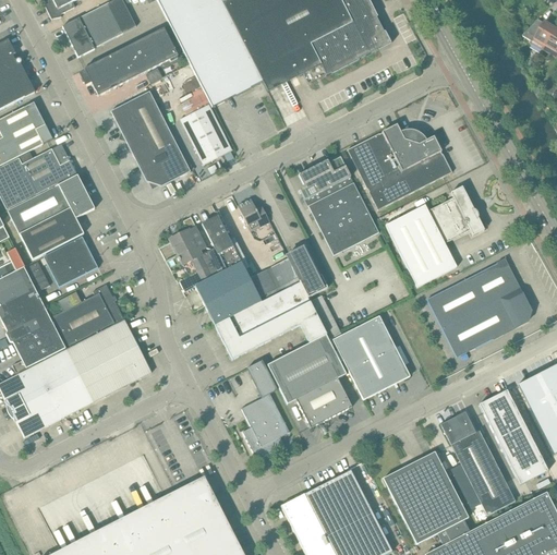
[(49,0),(49,1),(46,4),(52,17),(59,15),(62,15),(61,12),(76,5),(73,0),(49,0)]
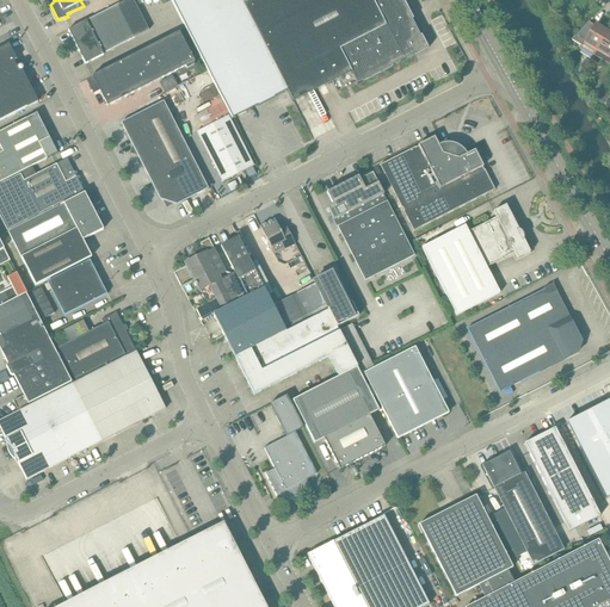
[(121,0),(69,28),(86,61),(104,51),(104,50),(136,35),(151,28),(136,0),(121,0)]
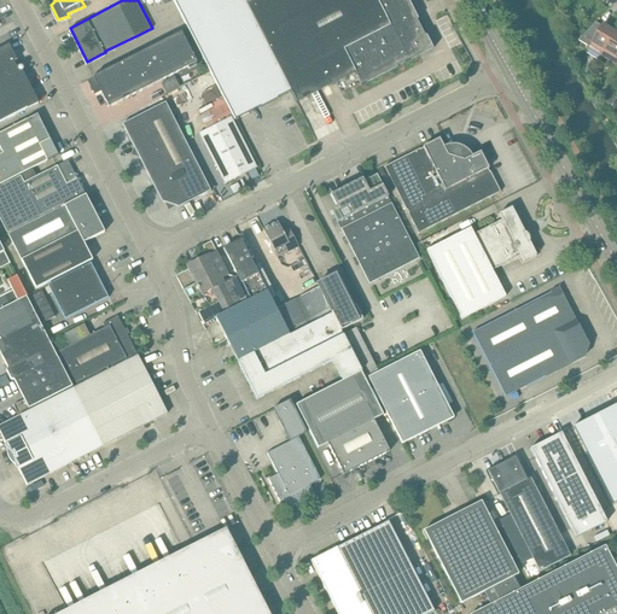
[(176,0),(232,109),(233,113),(236,117),(291,88),(297,100),(298,100),(321,88),(336,81),(337,80),(342,91),(354,85),(358,83),(361,81),(362,82),(367,80),(367,81),(403,63),(403,60),(419,52),(420,54),(421,53),(435,47),(428,34),(428,33),(426,34),(414,11),(415,11),(409,0),(176,0)]
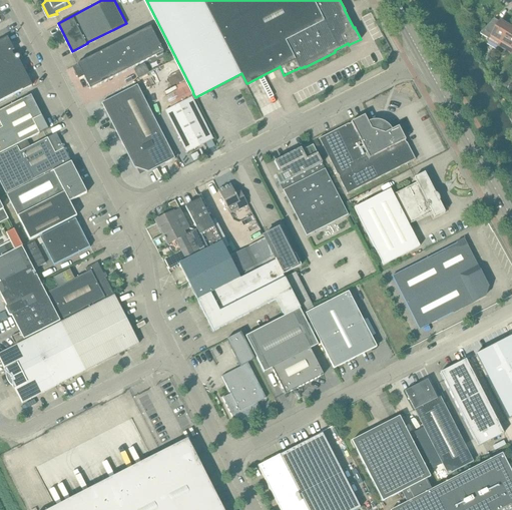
[(489,22),(481,31),(490,36),(490,37),(500,43),(511,25),(511,22),(502,17),(501,19),(495,15),(489,22)]
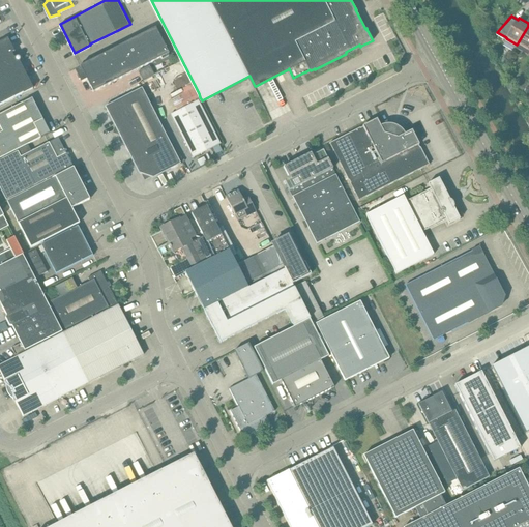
[(170,52),(164,39),(169,36),(162,23),(118,45),(131,70),(163,55),(164,57),(169,54),(168,52),(170,52)]
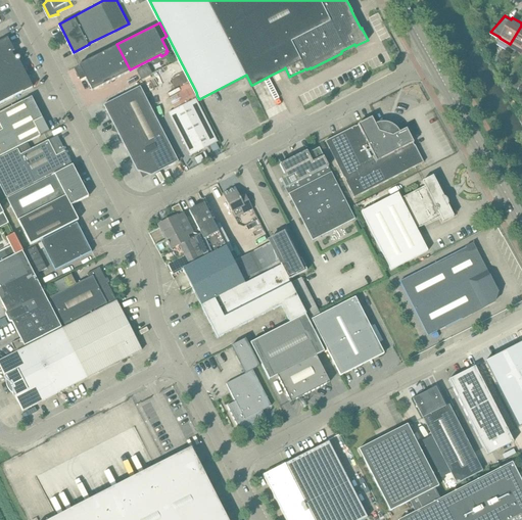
[(521,26),(510,44),(520,50),(521,51),(521,26)]
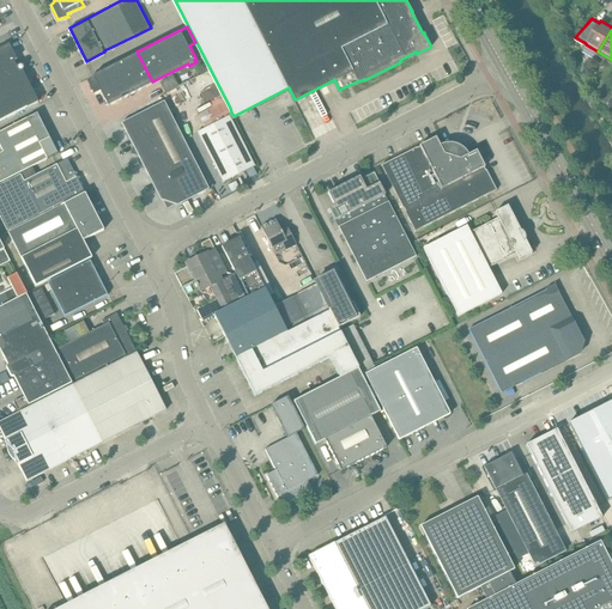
[(0,46),(0,119),(34,102),(40,99),(23,67),(24,67),(24,66),(25,66),(25,65),(24,65),(24,64),(24,62),(23,62),(22,62),(20,62),(17,58),(10,42),(0,46)]
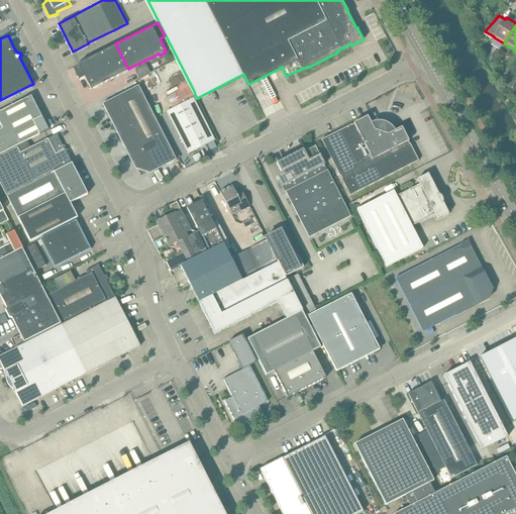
[(85,75),(92,88),(128,69),(115,43),(79,63),(80,64),(74,67),(79,78),(85,75)]
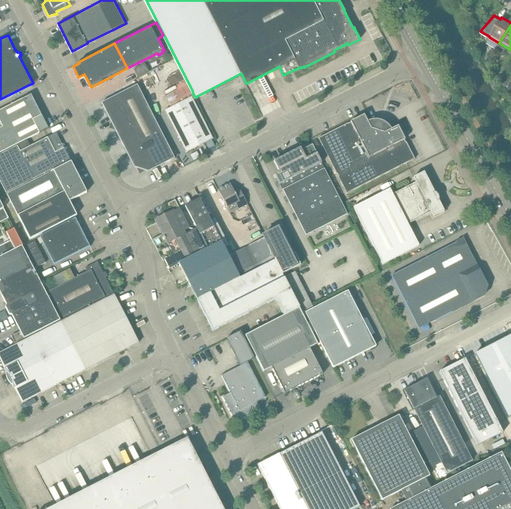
[(116,128),(121,137),(156,119),(138,82),(102,101),(112,120),(110,126),(116,128)]
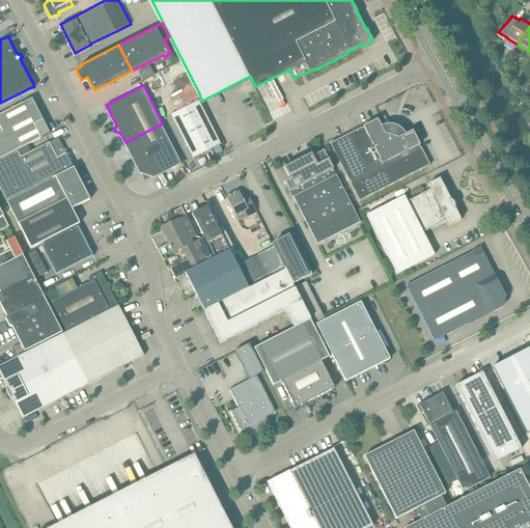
[(184,87),(173,93),(178,102),(189,95),(184,87)]
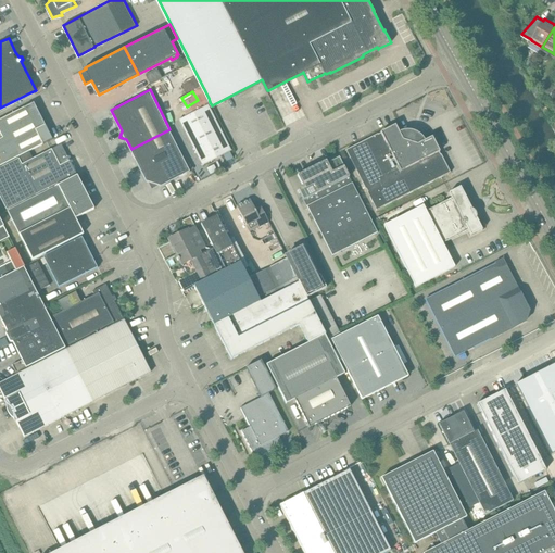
[(0,117),(0,128),(3,136),(14,156),(53,137),(35,100),(0,117)]
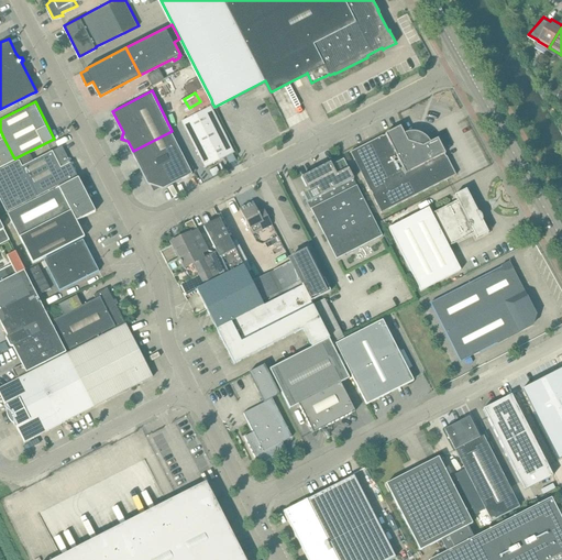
[(182,119),(206,165),(234,150),(211,103),(182,119)]
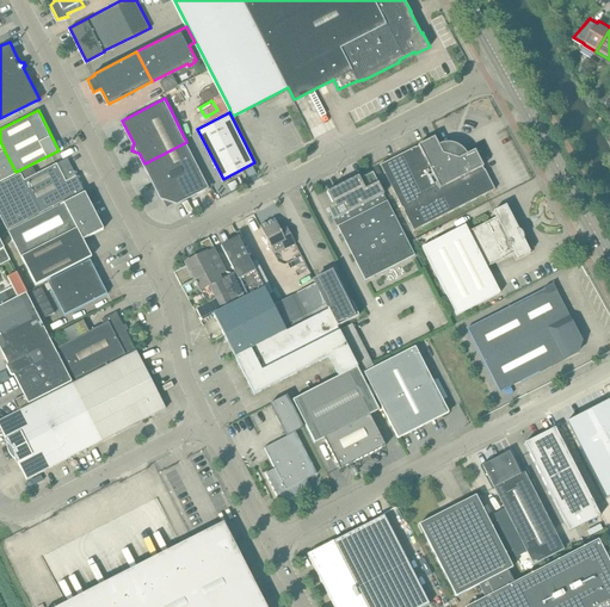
[(381,162),(384,171),(414,228),(495,187),(475,148),(468,152),(466,148),(463,146),(461,143),(457,142),(455,141),(454,141),(450,140),(447,140),(443,141),(439,142),(436,135),(419,143),(417,144),(381,162)]
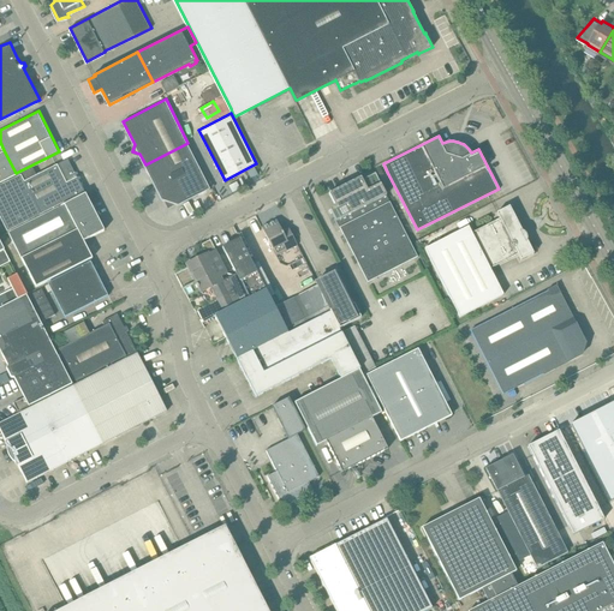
[(176,202),(179,203),(210,187),(188,143),(145,165),(162,198),(166,199),(170,205),(176,202)]
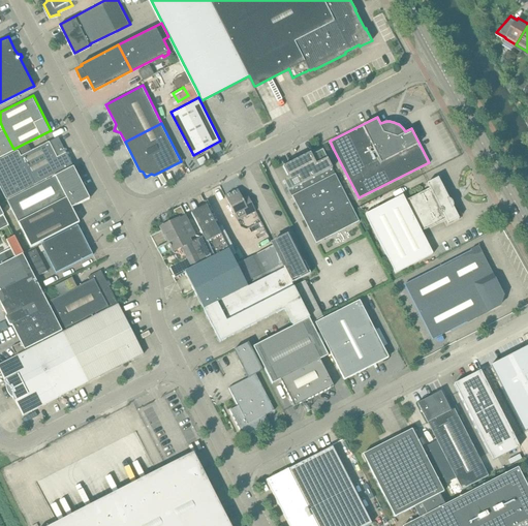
[(3,129),(0,130),(0,155),(13,149),(3,129)]
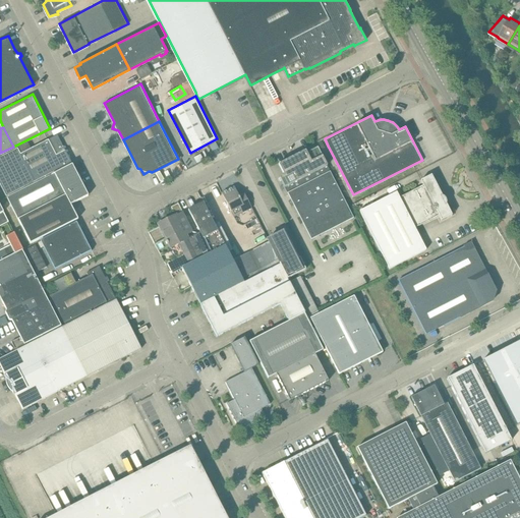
[(60,136),(55,134),(48,137),(32,147),(20,152),(18,147),(0,155),(0,180),(7,194),(71,161),(72,161),(65,147),(60,136)]
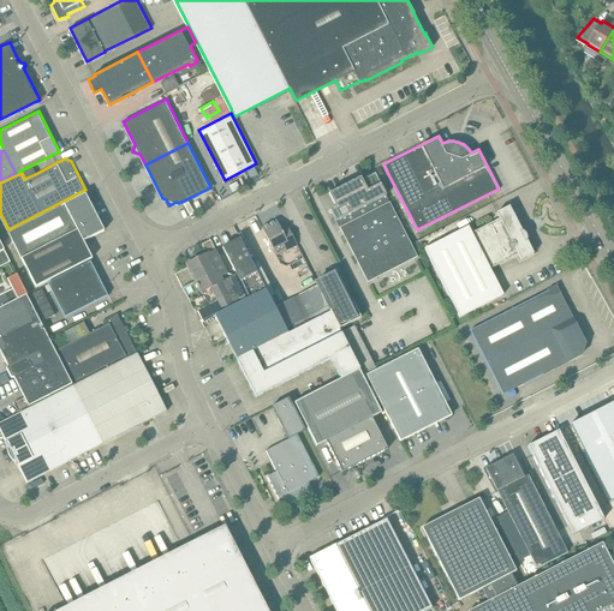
[(331,207),(362,267),(368,280),(418,255),(376,172),(363,178),(362,175),(329,191),(337,204),(331,207)]
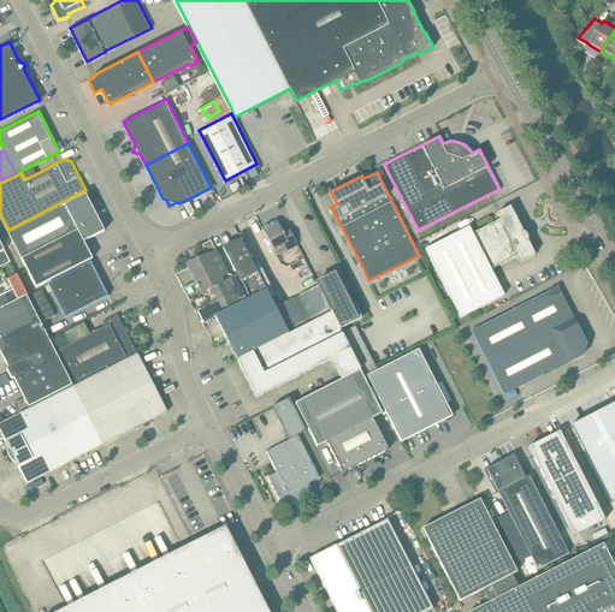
[(37,285),(89,259),(93,256),(84,239),(105,229),(87,191),(9,231),(37,285)]
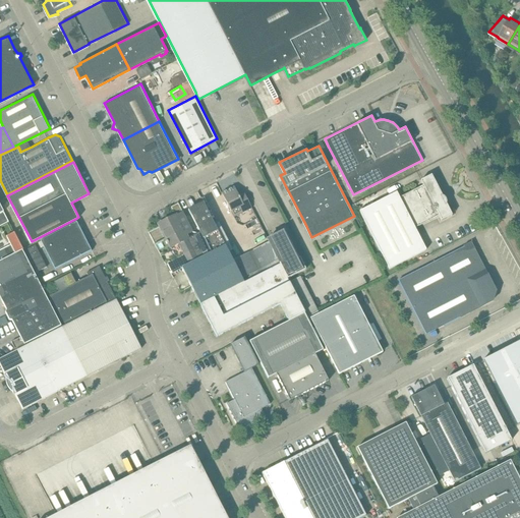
[(431,173),(421,178),(423,183),(400,195),(397,189),(360,209),(390,267),(426,247),(415,226),(439,214),(442,219),(453,213),(447,203),(447,200),(447,199),(447,197),(446,196),(445,195),(444,194),(443,193),(431,173)]
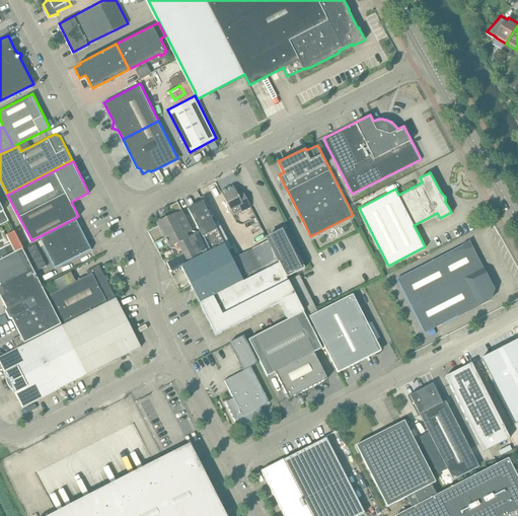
[(226,188),(221,190),(222,192),(231,208),(239,204),(242,209),(251,205),(243,189),(237,191),(234,183),(226,188)]
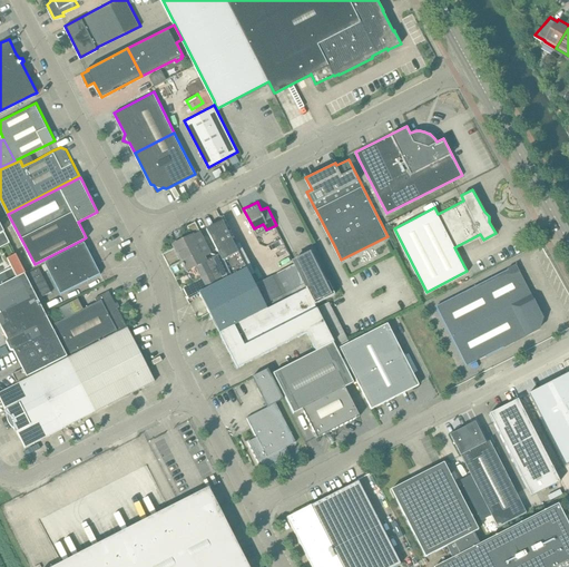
[(223,218),(207,227),(219,252),(232,275),(247,266),(223,218)]
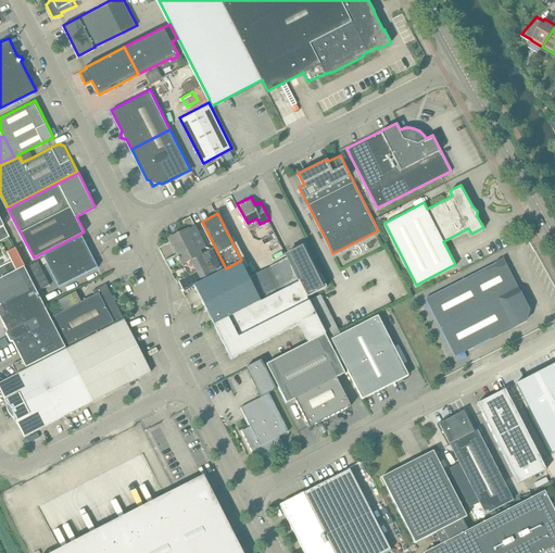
[(188,227),(169,237),(171,239),(177,251),(189,274),(197,271),(207,265),(212,275),(226,268),(214,246),(211,248),(201,252),(199,249),(206,246),(197,225),(196,225),(190,214),(184,218),(188,227)]
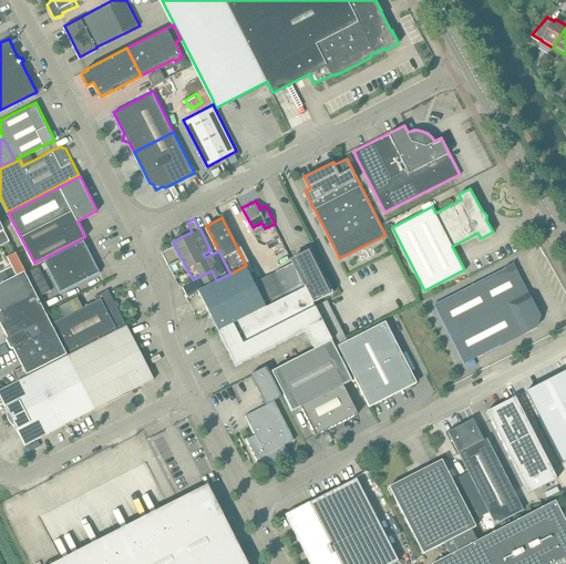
[(0,243),(10,238),(0,219),(0,243)]
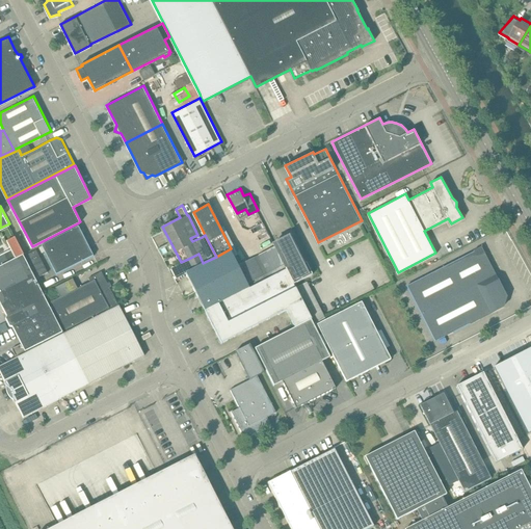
[(57,272),(91,255),(94,254),(79,225),(42,243),(57,272)]
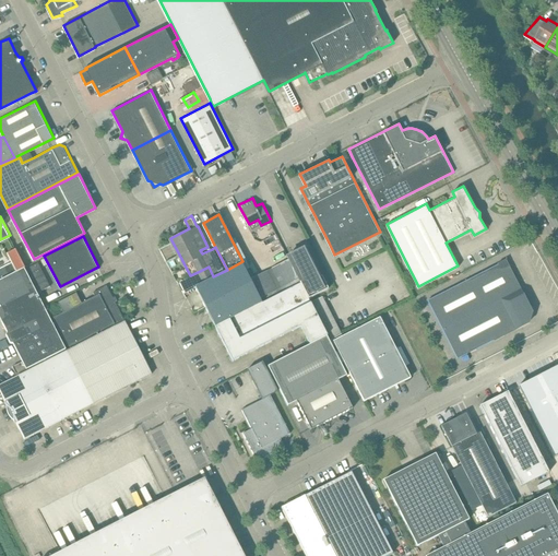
[(288,255),(289,258),(289,257),(299,278),(301,281),(309,296),(329,286),(325,280),(328,279),(324,273),(321,275),(305,245),(299,247),(291,251),(291,252),(288,255)]
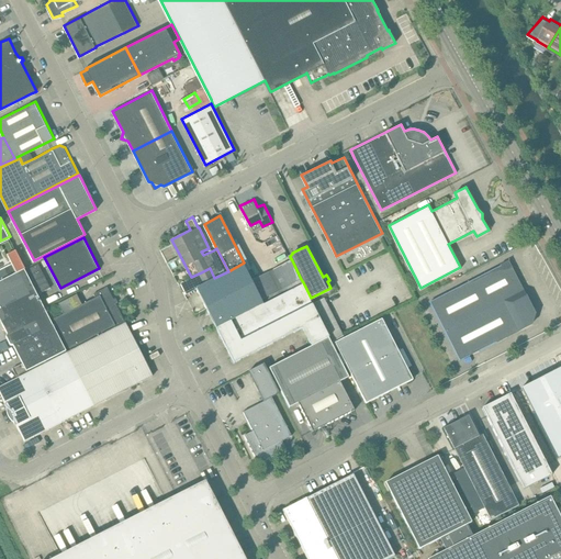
[(12,263),(0,268),(0,274),(2,279),(17,271),(24,267),(25,267),(15,248),(8,253),(12,263)]
